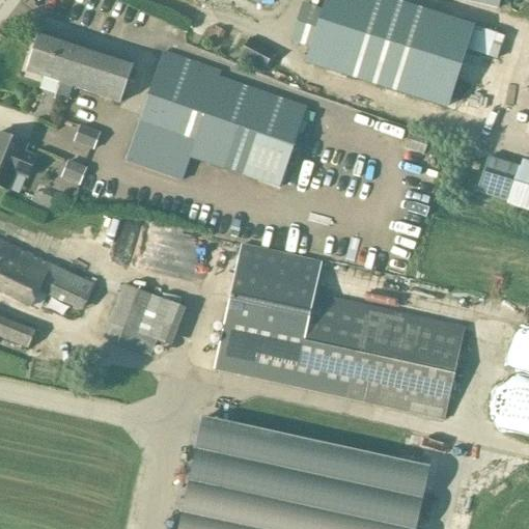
[(312,46),(307,61),(448,106),(466,48),(473,26),(391,0),(326,0),(324,10),(312,46)]
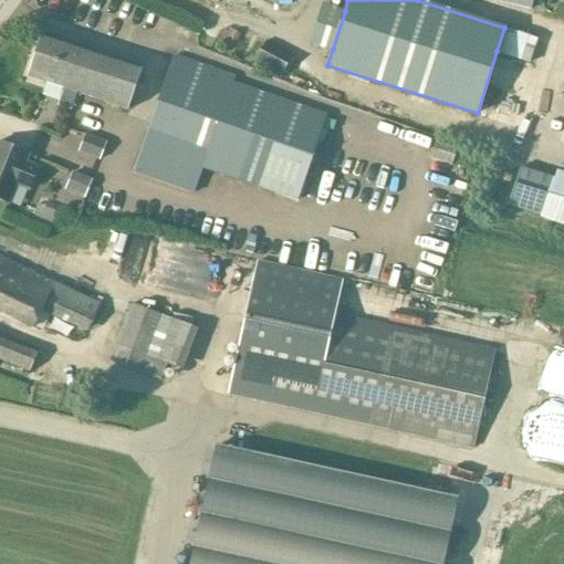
[(333,49),(345,11),(325,4),(314,42),(333,49)]
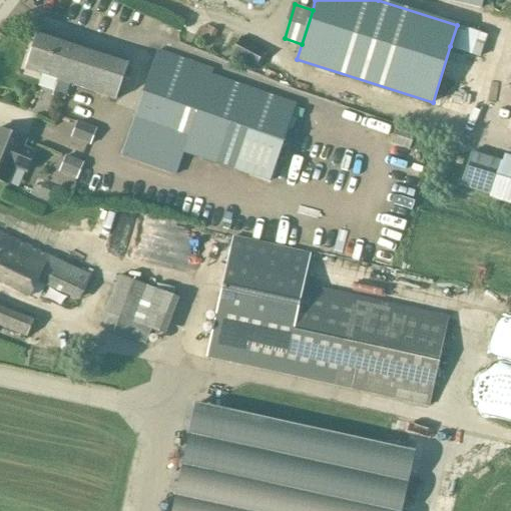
[(486,34),(457,25),(450,46),(479,55),(486,34)]
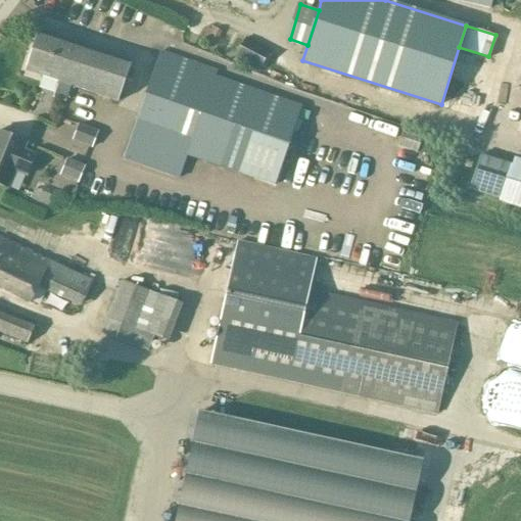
[(67,101),(73,86),(120,101),(133,61),(41,31),(28,70),(59,81),(54,97),(67,101)]
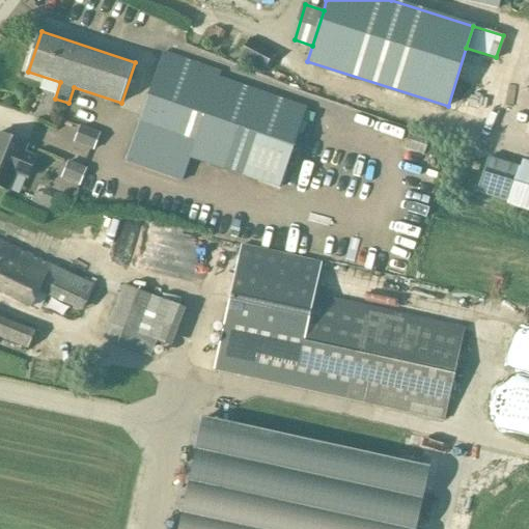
[(241,58),(266,71),(276,49),(251,37),(241,58)]
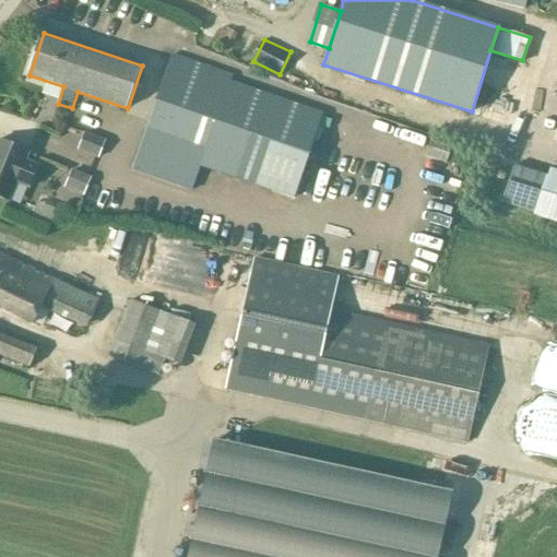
[(323,113),(232,81),(233,74),(174,55),(134,169),(192,189),(201,165),(294,198),(323,113)]
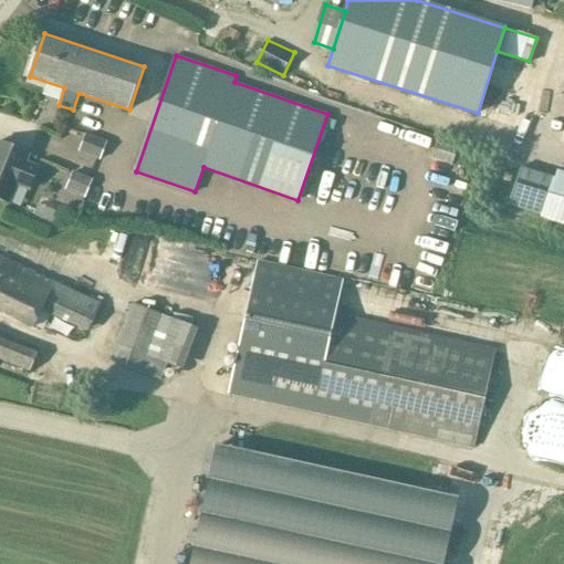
[(87,132),(80,150),(102,158),(108,141),(87,132)]
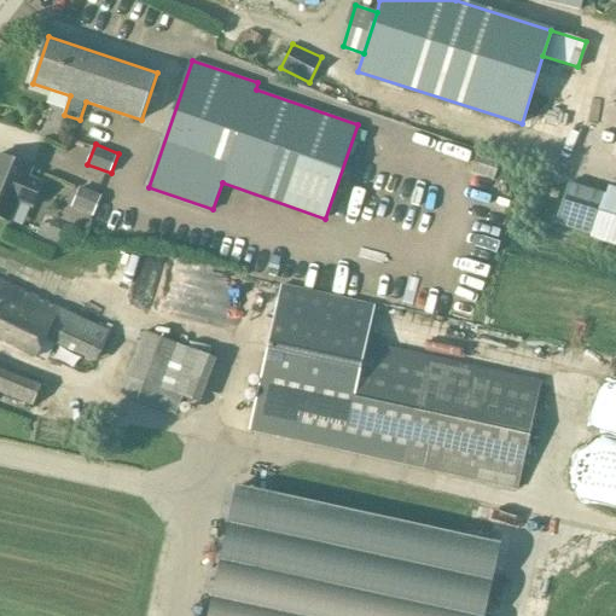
[(477,151),(471,172),(495,179),(503,160),(477,151)]
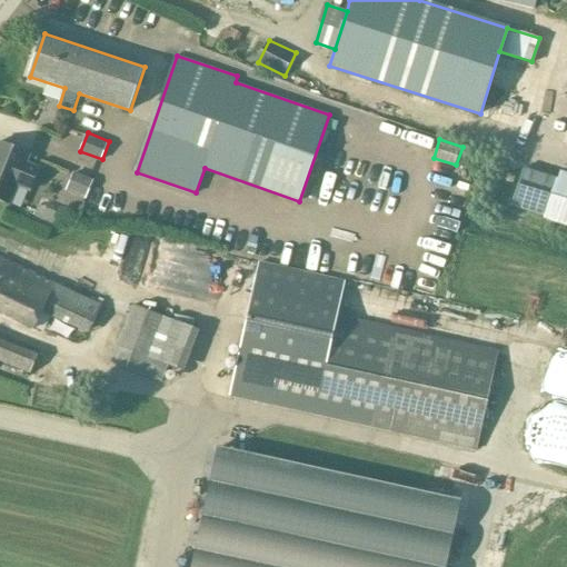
[(41,167),(28,161),(31,155),(0,141),(0,200),(10,205),(18,186),(31,191),(41,167)]
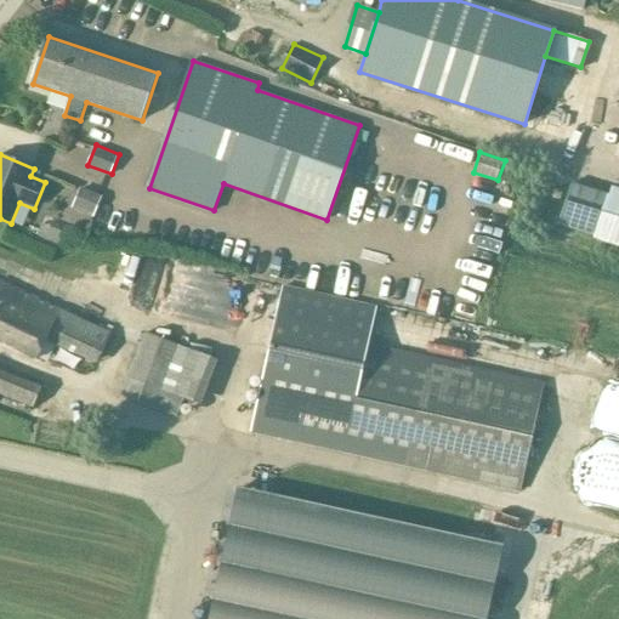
[(573,183),(561,223),(598,236),(611,196),(573,183)]
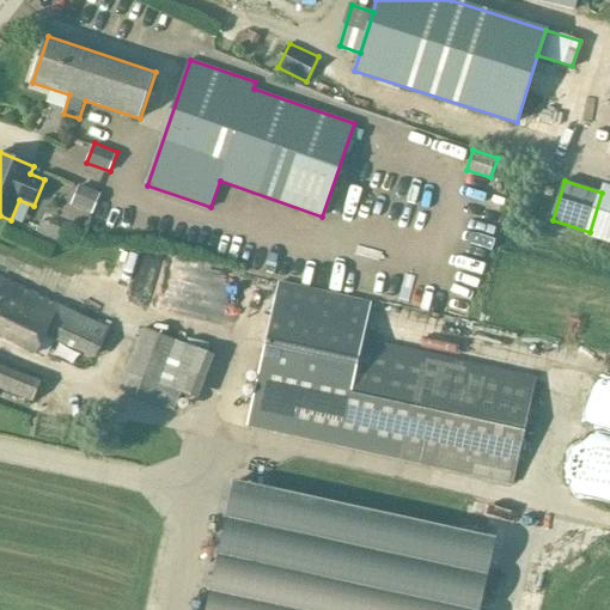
[(80,183),(72,205),(93,213),(102,193),(80,183)]
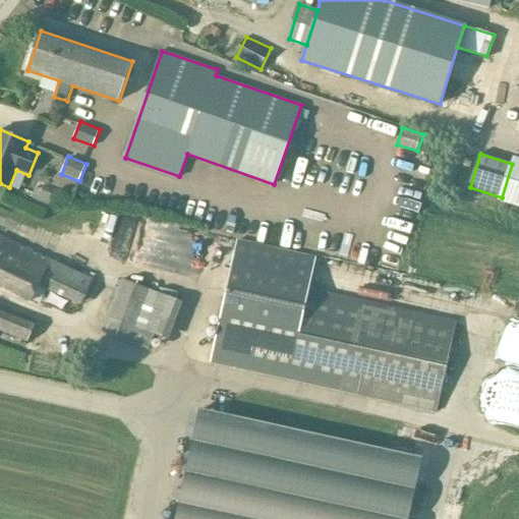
[(37,187),(31,202),(49,209),(55,194),(37,187)]
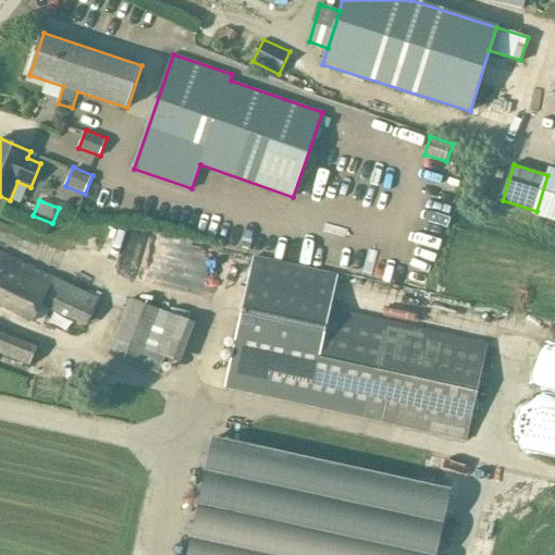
[(0,305),(34,321),(44,301),(89,322),(100,298),(0,251),(0,250),(0,305)]
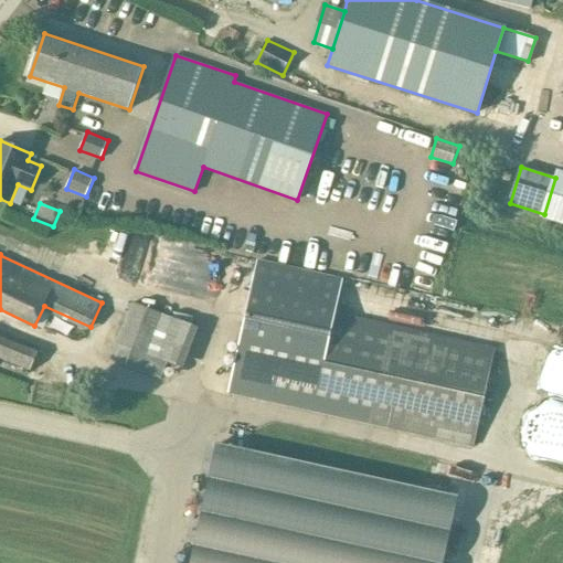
[(258,258),(257,261),(229,393),(475,447),(496,347),(337,312),(343,277),(258,258)]
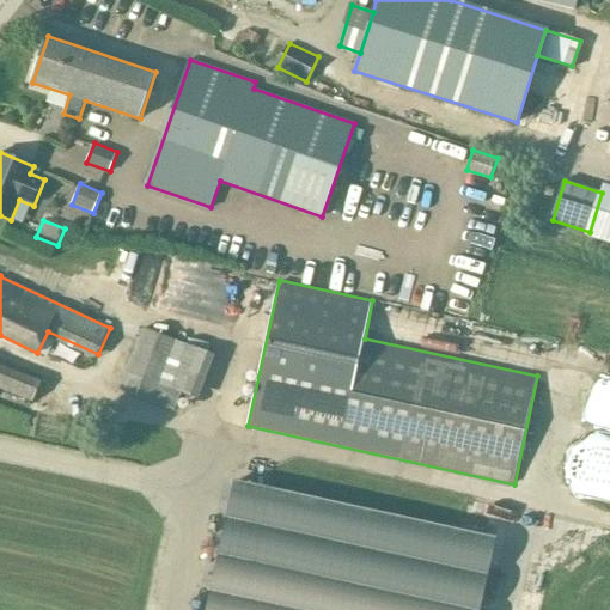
[(127,371),(120,389),(154,401),(175,409),(182,391),(160,384),(177,340),(144,327),(127,371)]
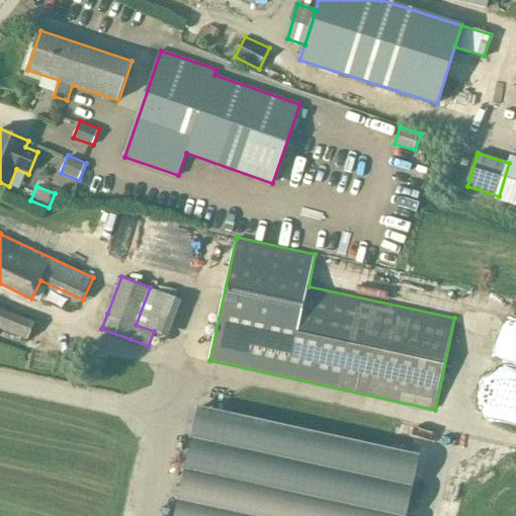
[(182,299),(150,287),(136,325),(154,331),(168,336),(182,299)]
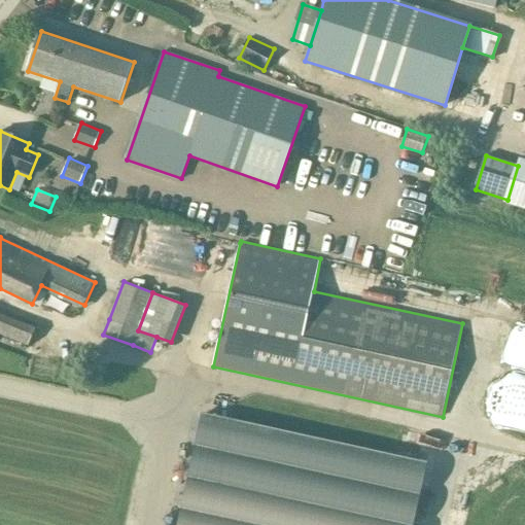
[(36,328),(0,313),(0,333),(29,346),(36,328)]
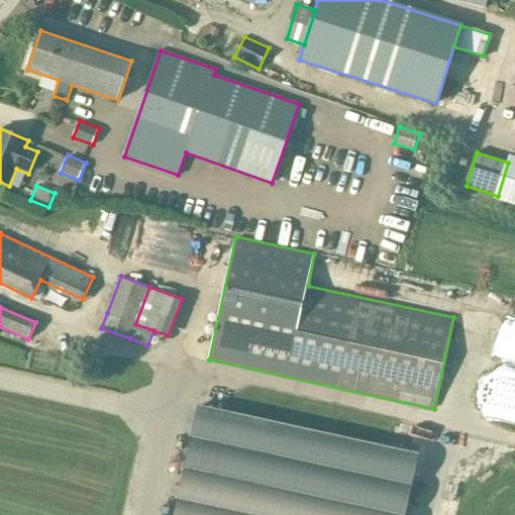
[(490,413),(514,418),(514,363),(514,373),(498,370),(490,413)]
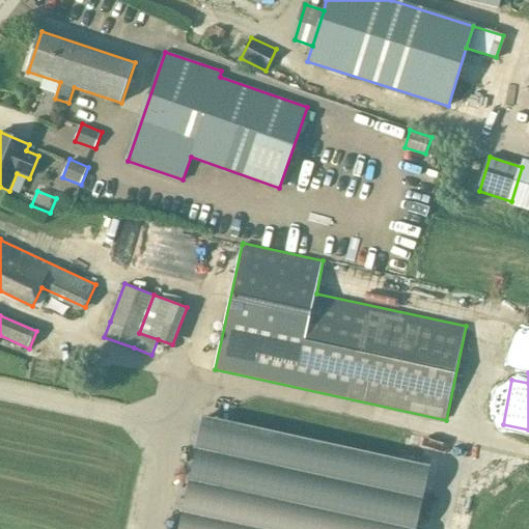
[(415,528),(429,467),(205,417),(179,528),(415,528)]
